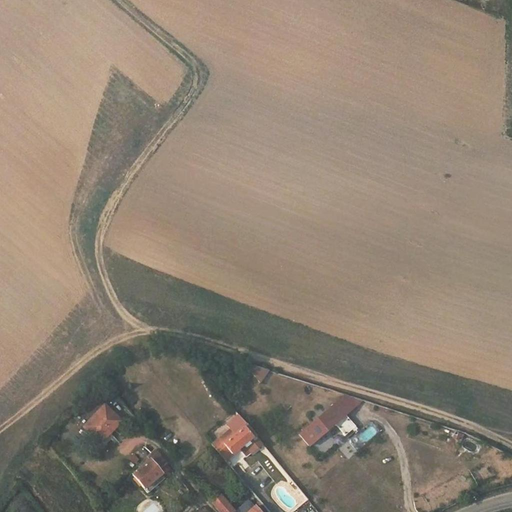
[(246,363),(245,366),(256,380),(264,369),(246,363)]
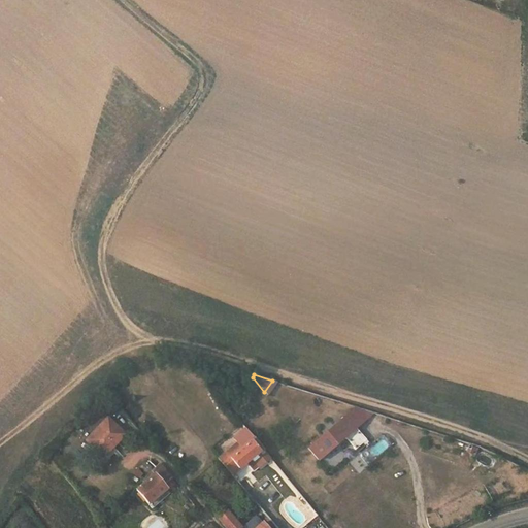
[(107,417),(87,441),(104,456),(124,432),(107,417)]
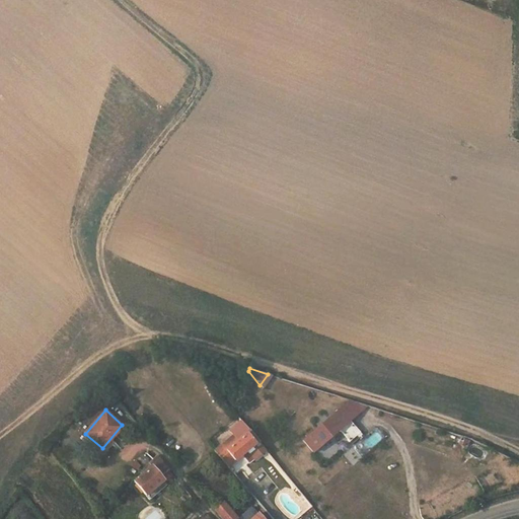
[(340,411),(306,439),(315,450),(349,422),(340,411)]
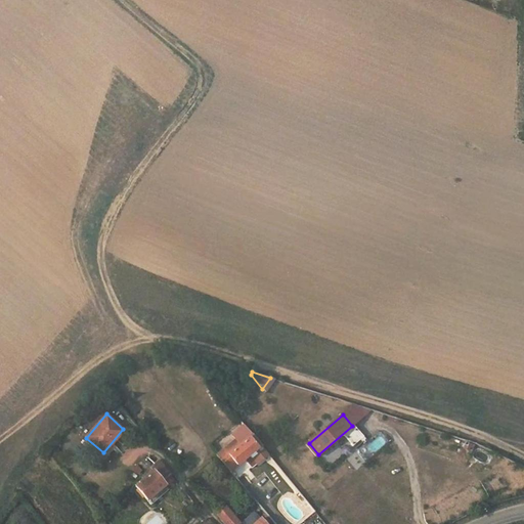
[(248,429),(216,456),(229,472),(261,445),(248,429)]
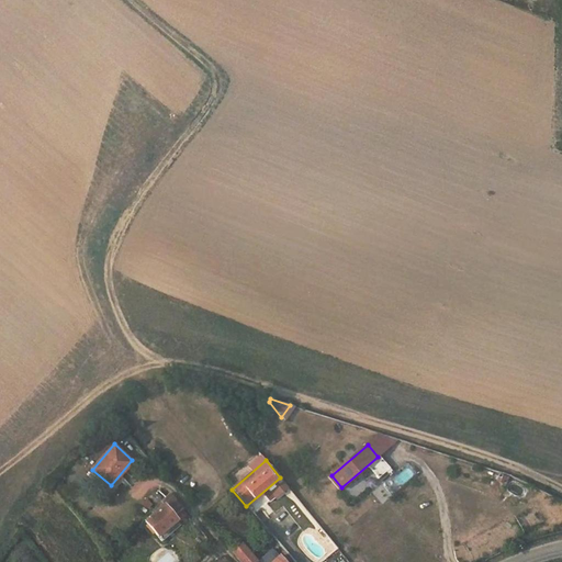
[(417,475),(406,462),(381,485),(392,497),(417,475)]
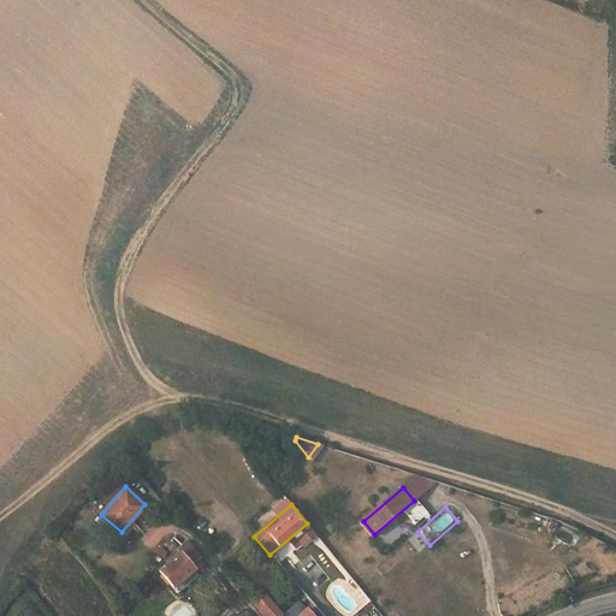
[(159,570),(173,587),(193,570),(190,568),(200,560),(184,542),(159,570)]
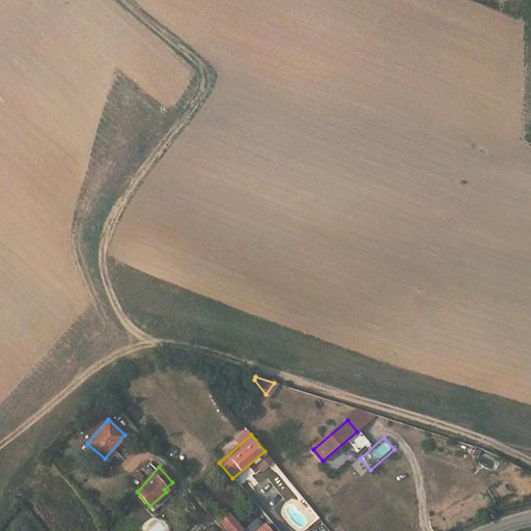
[(164,490),(166,492),(149,506),(154,512),(179,490),(172,482),(164,490)]
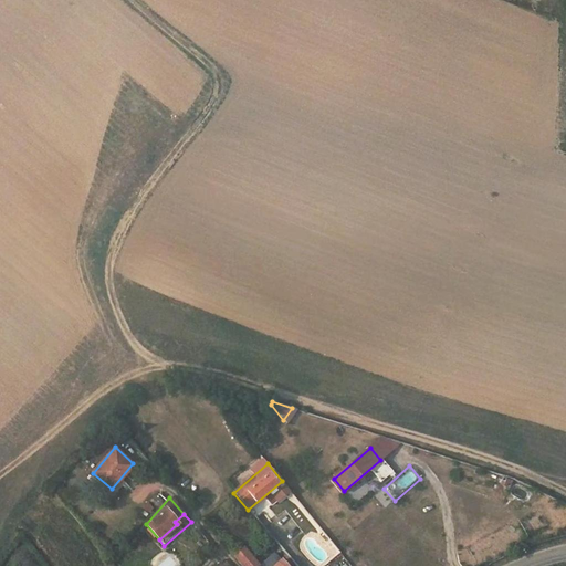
[(241,565),(257,565),(258,565),(243,549),(234,557),(241,565)]
